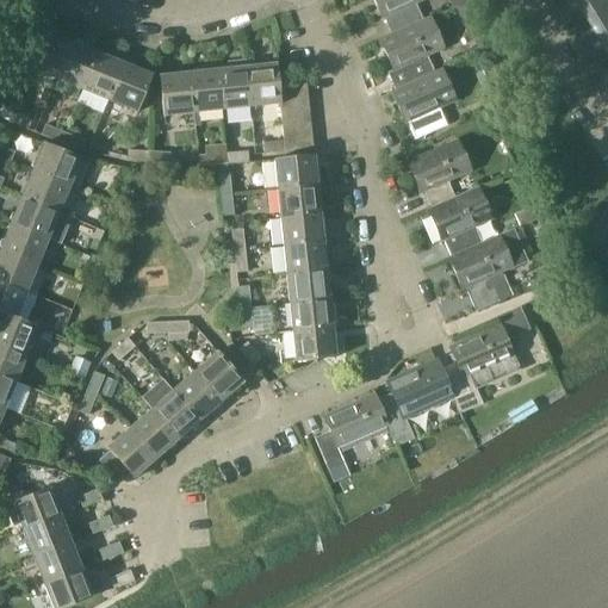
[(394,33),(425,20),(416,1),(420,0),(376,0),(383,17),(386,16),(394,33)]
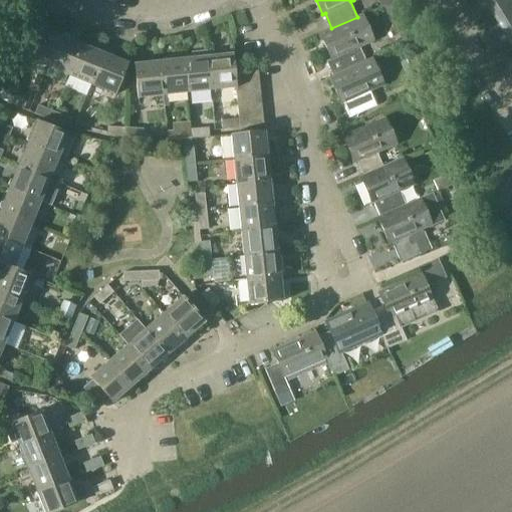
[(492,6),(497,15),(511,5),(511,0),(481,0),(467,9),(473,18),(492,6)]
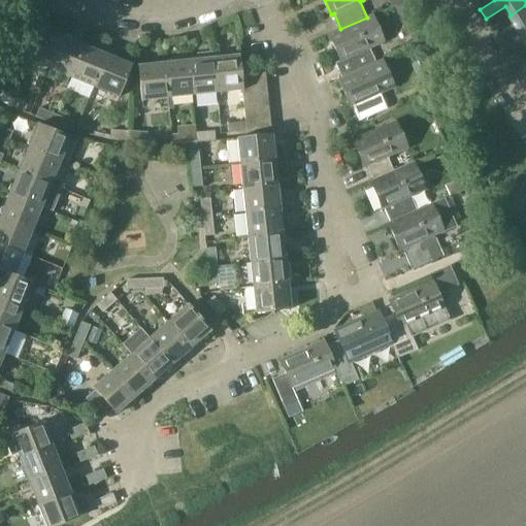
[(496,36),(501,44),(525,29),(525,5),(511,15),(516,24),(496,36)]
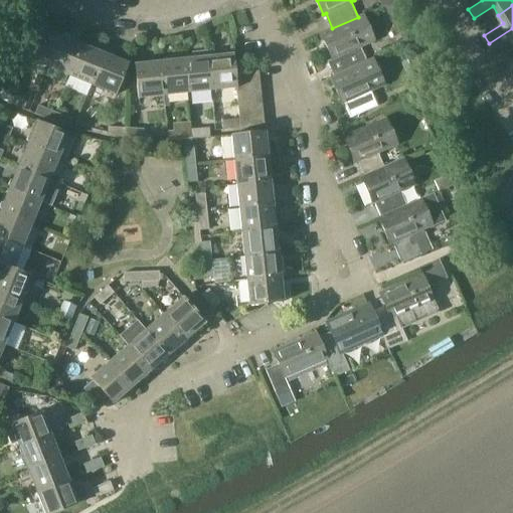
[(341,72),(367,60),(361,45),(375,39),(364,14),(358,17),(332,28),(321,32),(332,58),(334,57),(341,72)]
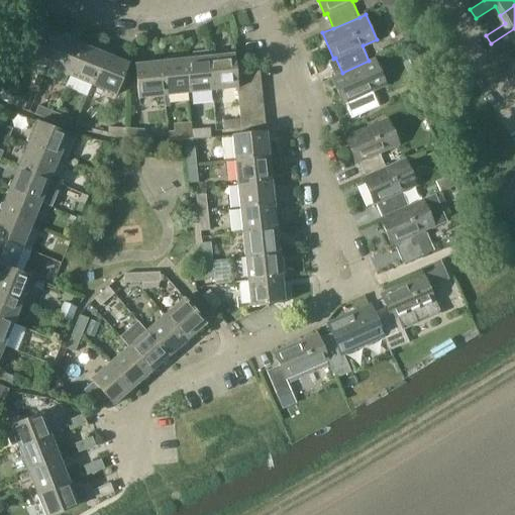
[(24,22),(14,46),(25,52),(24,56),(46,65),(60,32),(37,23),(36,27),(24,22)]
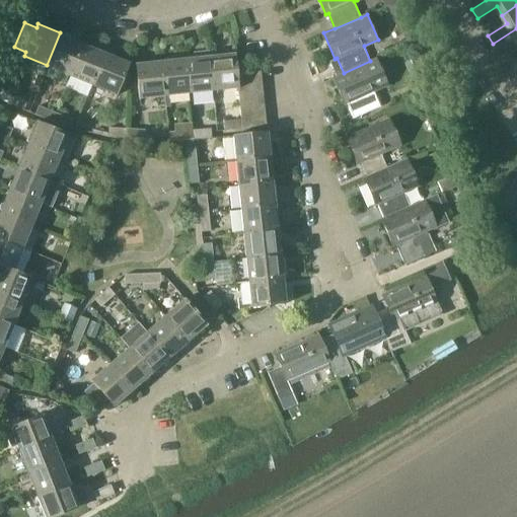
[(516,28),(493,44),(498,53),(516,42),(516,28)]
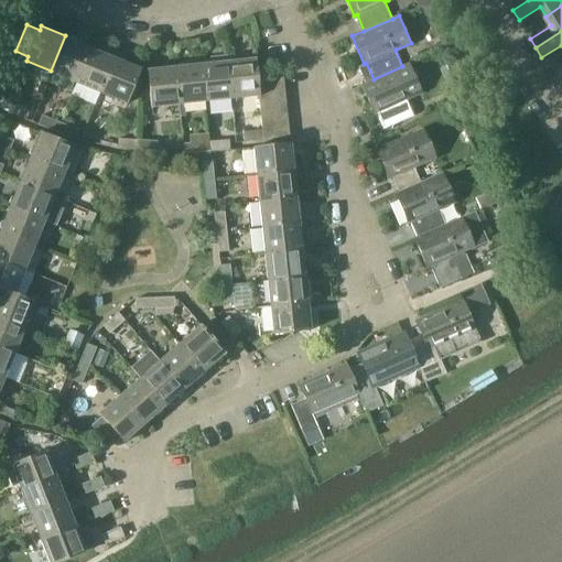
[(65,35),(51,71),(75,82),(89,46),(65,35)]
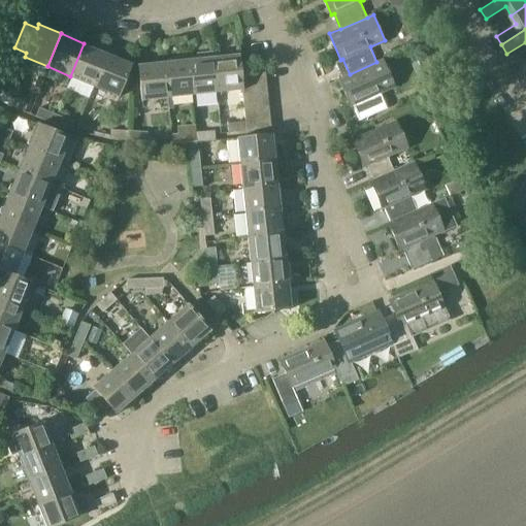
[(84,43),(70,76),(94,86),(107,53),(84,43)]
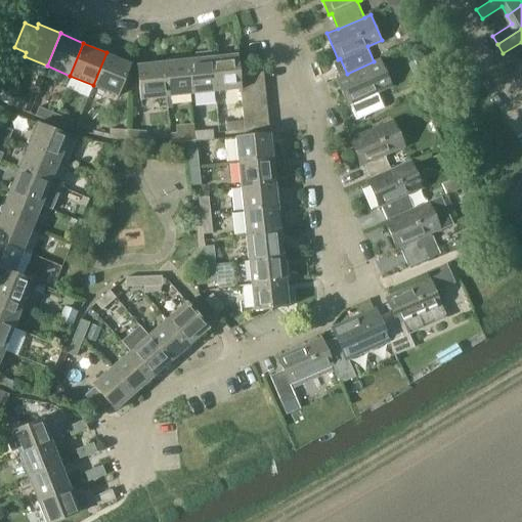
[(215,89),(212,55),(211,49),(197,51),(197,57),(188,58),(191,92),(215,89)]
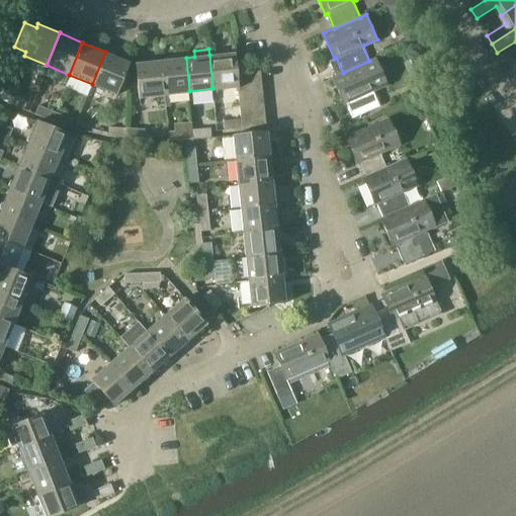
[(105,52),(92,84),(115,94),(129,62),(105,52)]
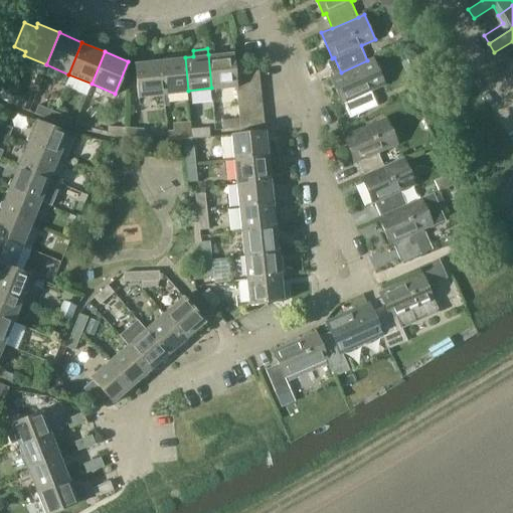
[(236,86),(235,79),(235,68),(233,52),(208,54),(211,88),(236,86)]
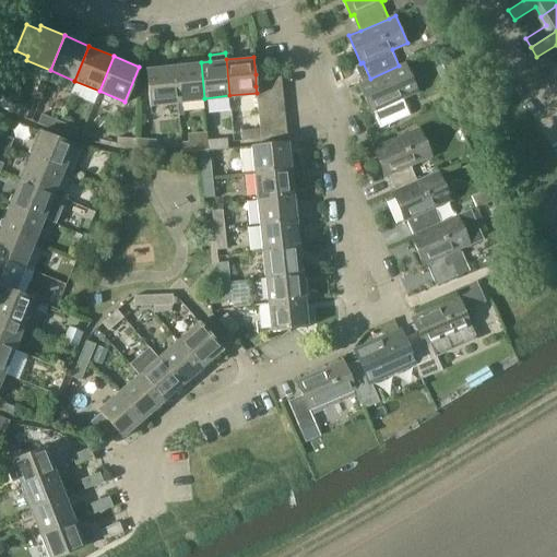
[(185,101),(204,98),(201,62),(174,64),(178,102),(179,102),(185,101)]
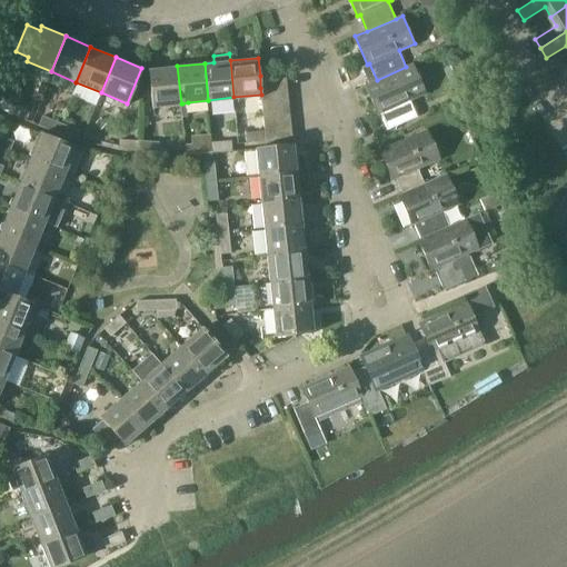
[(406,67),(377,80),(366,86),(378,113),(380,112),(387,129),(416,117),(409,100),(426,93),(413,63),(406,67)]
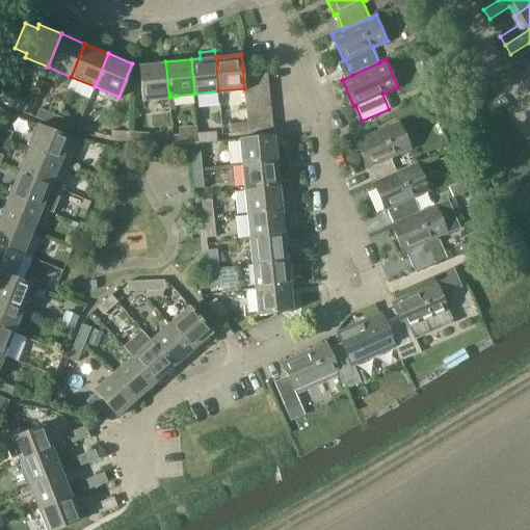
[(143,99),(169,97),(165,61),(140,64),(143,99)]
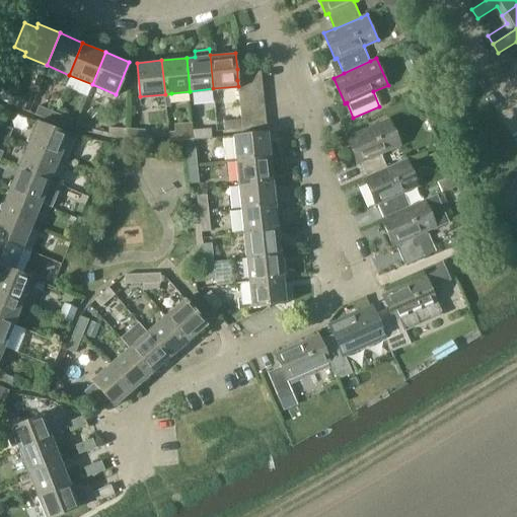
[(516,64),(508,70),(513,77),(516,75),(516,64)]
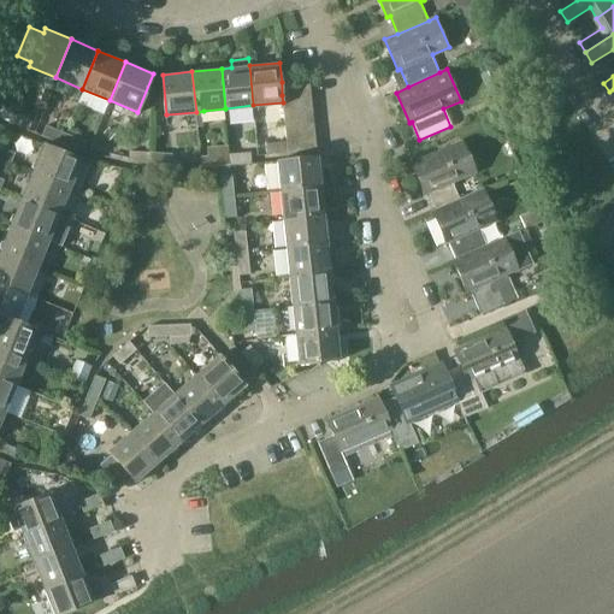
[(282,82),(282,95),(311,92),(310,78),(282,82)]
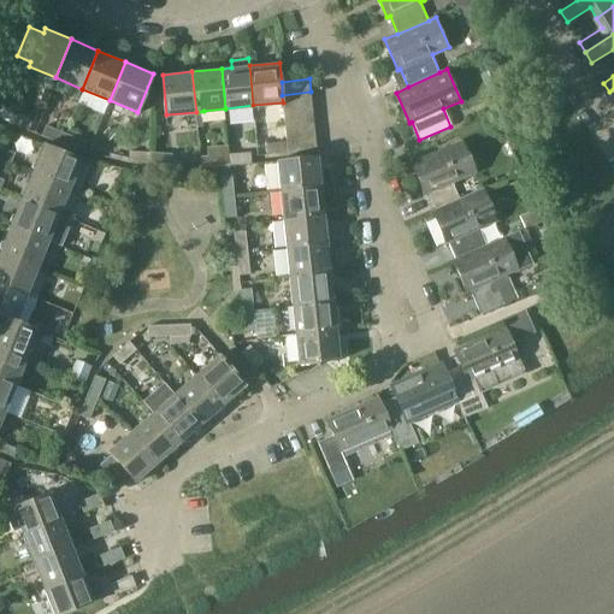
[(311,92),(282,95),(283,102),(283,108),(312,106),(311,92)]
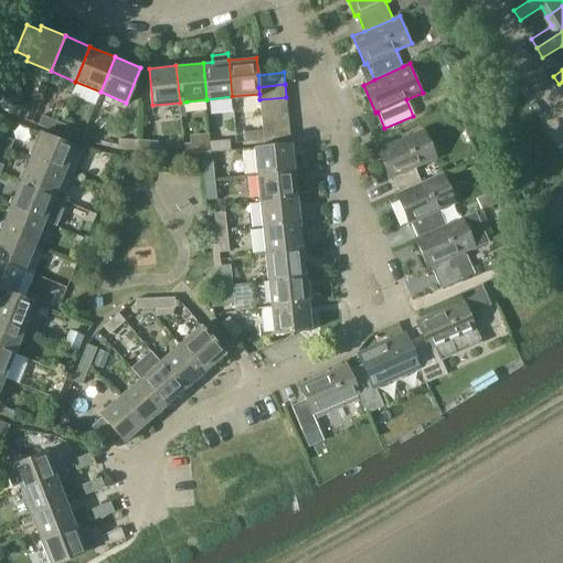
[(9,108),(13,98),(6,95),(1,105),(9,108)]
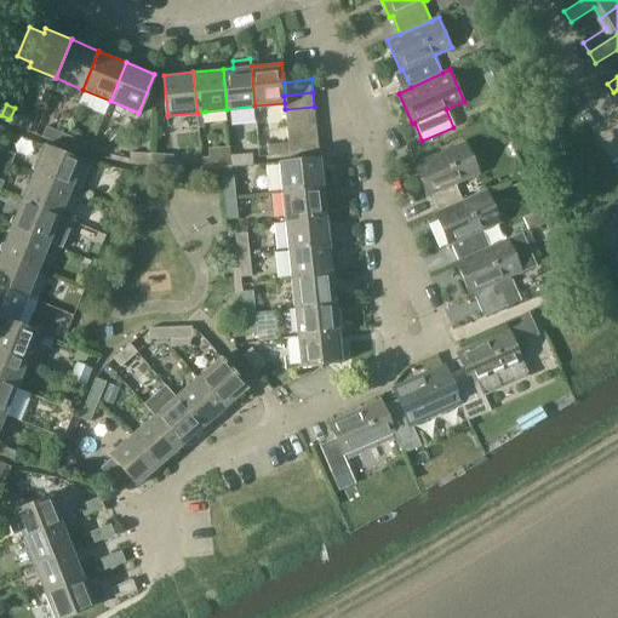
[(285,109),(286,124),(316,121),(314,107),(285,109)]
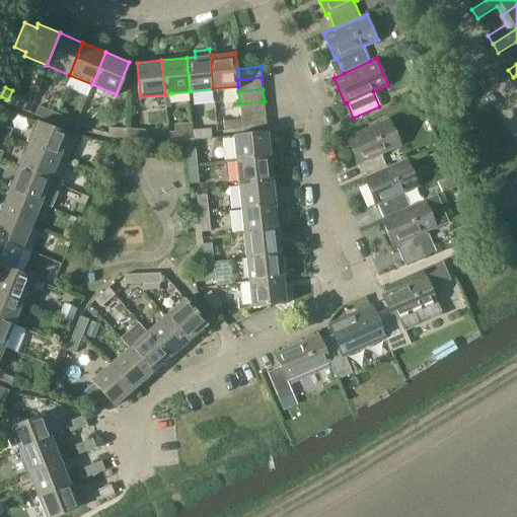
[(14,91),(12,90),(8,99),(10,100),(10,101),(27,108),(30,99),(14,92),(14,91)]
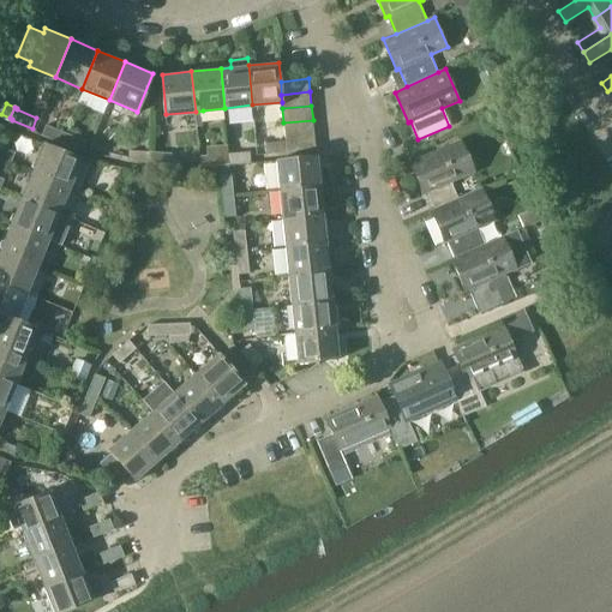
[(283,123),(286,136),(315,133),(313,120),(283,123)]
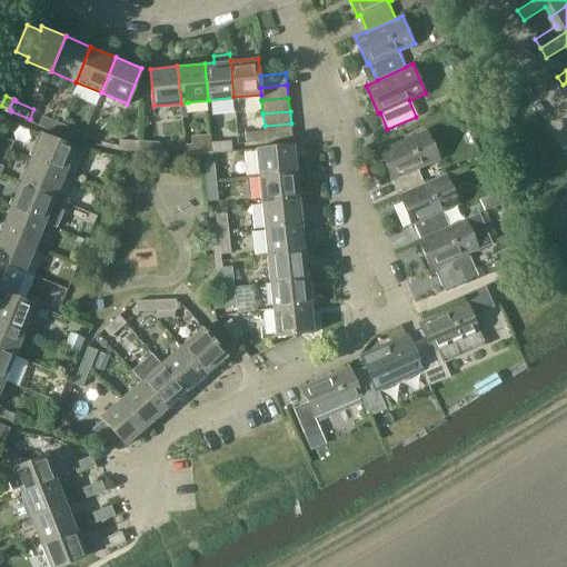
[(40,123),(57,130),(60,120),(45,115),(40,123)]
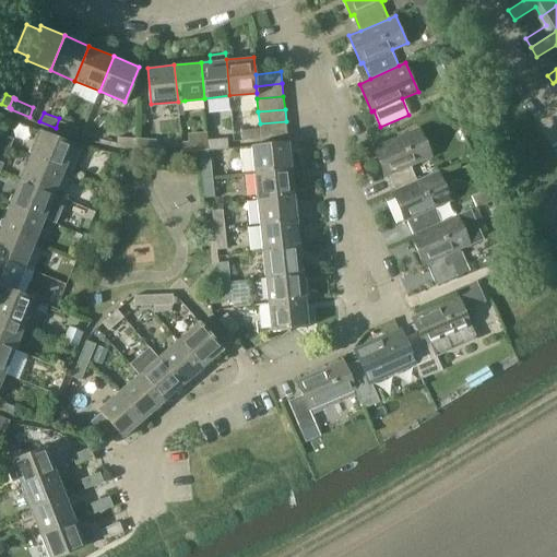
[(79,127),(59,118),(56,128),(75,135),(79,127)]
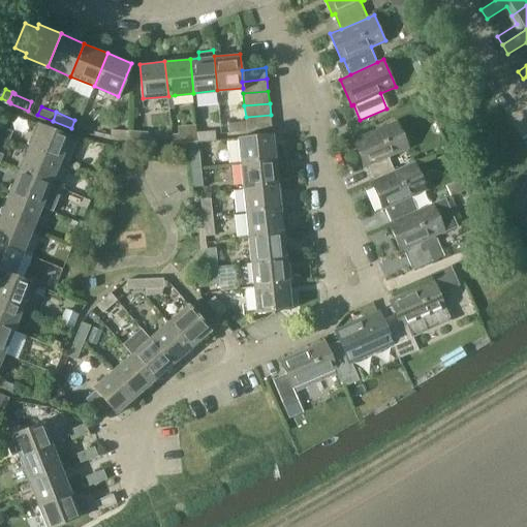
[(246,117),(246,120),(247,129),(272,127),(271,115),(246,117)]
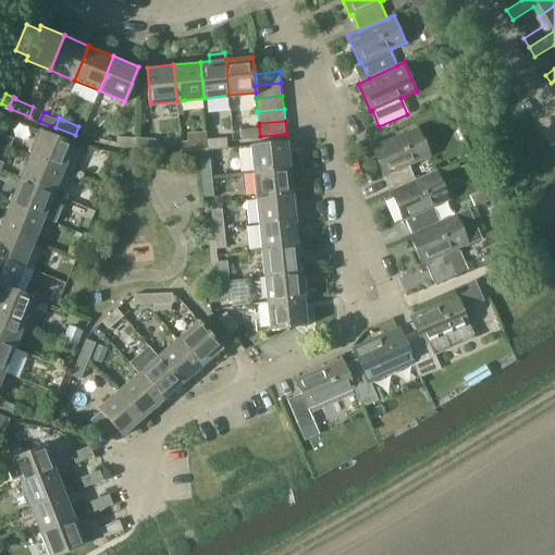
[(241,138),(260,136),(259,126),(239,128),(241,138)]
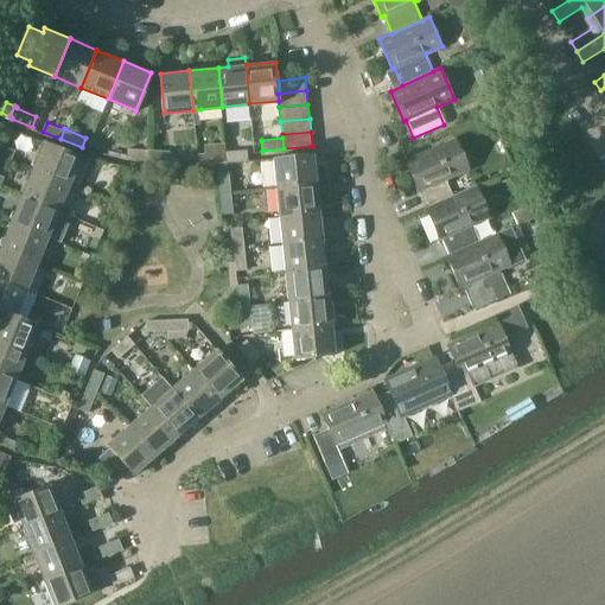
[(422,190),(430,207),(453,196),(446,179),(469,170),(456,138),(406,160),(419,191),(422,190)]
